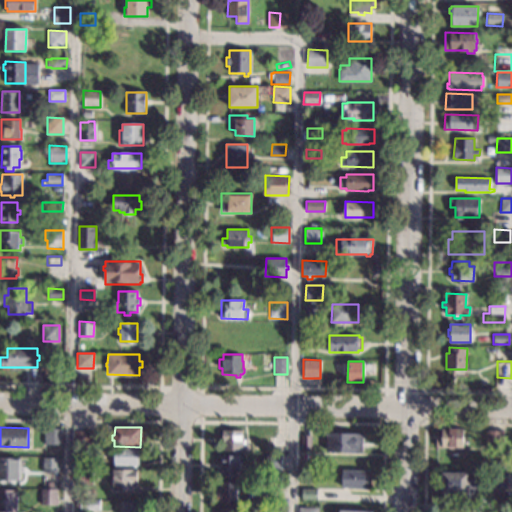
[(463,436),(466,436),(466,443),(463,443),(463,446),(436,446),(436,428),(463,429),(463,436)]
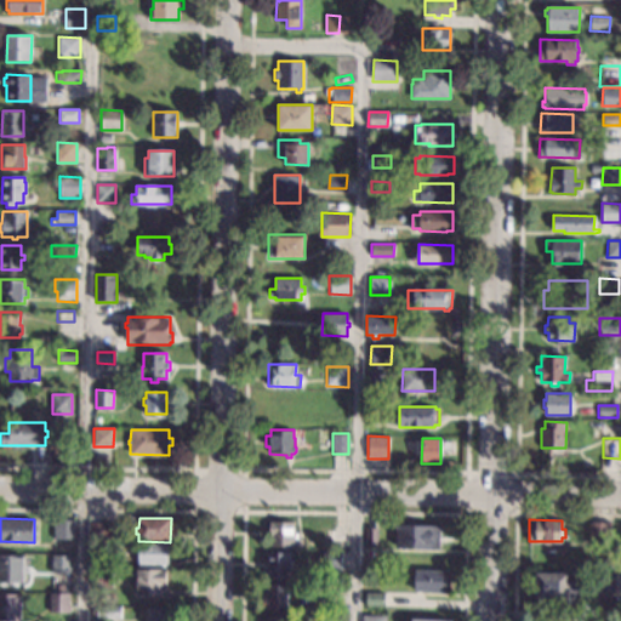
[(77,540),(53,539),(53,520),(57,520),(77,520),(77,540)]
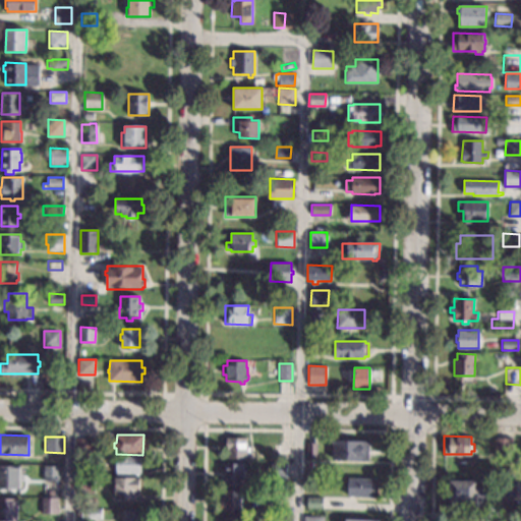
[(246,447),(249,447),(249,452),(247,452),(247,457),(227,457),(227,451),(225,451),(225,444),(226,444),(226,438),(246,438),(246,447)]
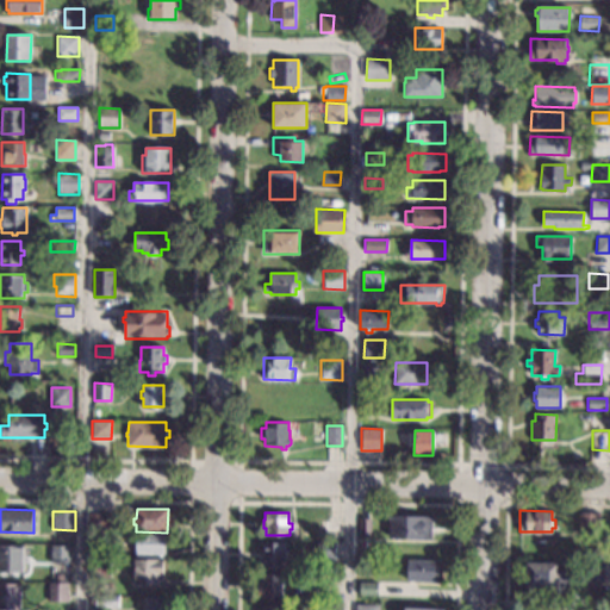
[(113,531),(88,530),(88,514),(113,514),(113,531)]
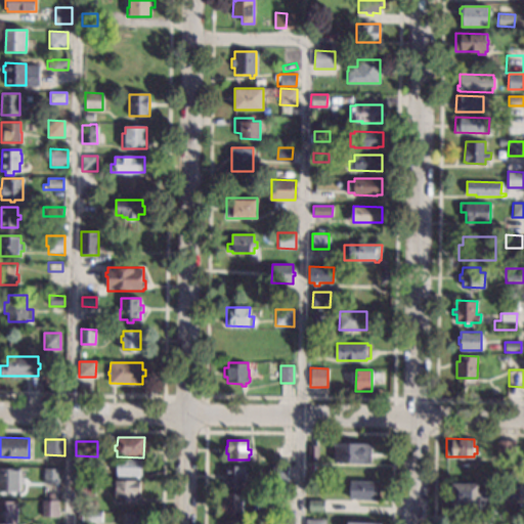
[(515,457),(496,457),(497,441),(515,441),(515,457)]
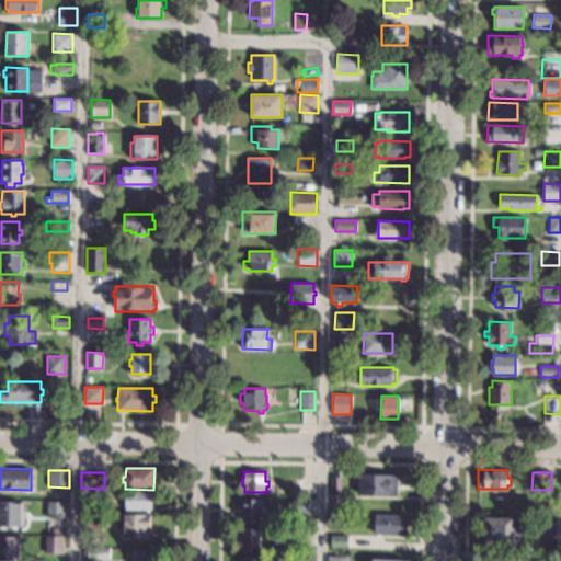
[(397,496),(357,495),(357,473),(397,474),(397,496)]
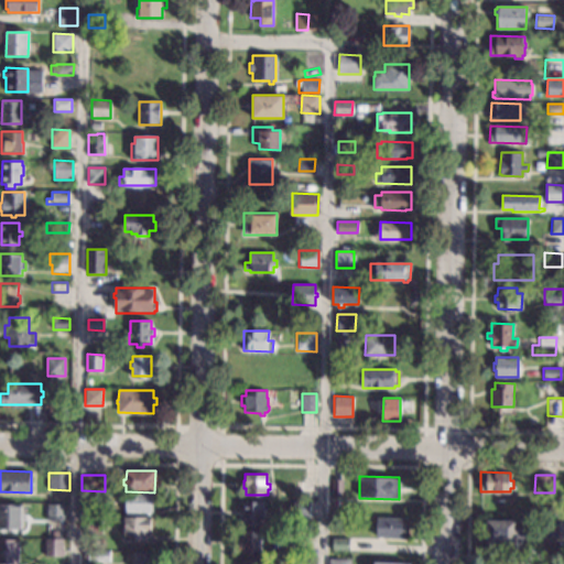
[(343,496),(332,496),(332,478),(334,478),(344,478),(343,496)]
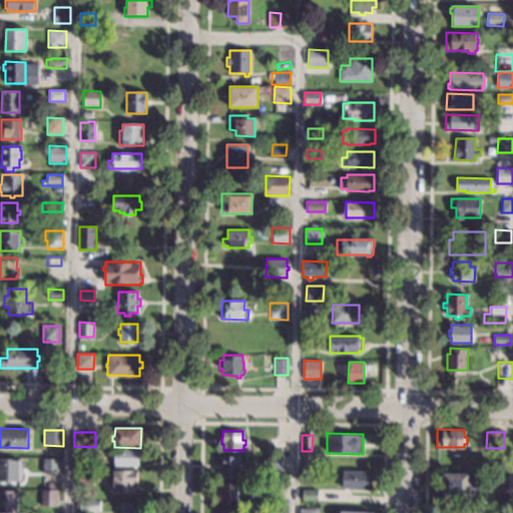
[(286,451),(270,451),(270,438),(277,438),(286,438),(286,451)]
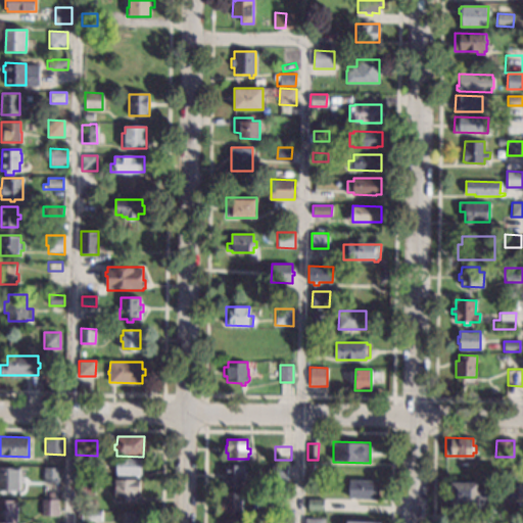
[(141,476),(117,475),(117,458),(142,458),(141,476)]
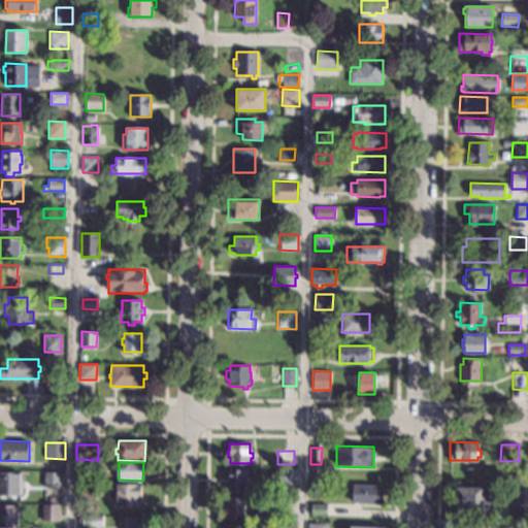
[(94,466),(94,482),(77,482),(78,465),(94,466)]
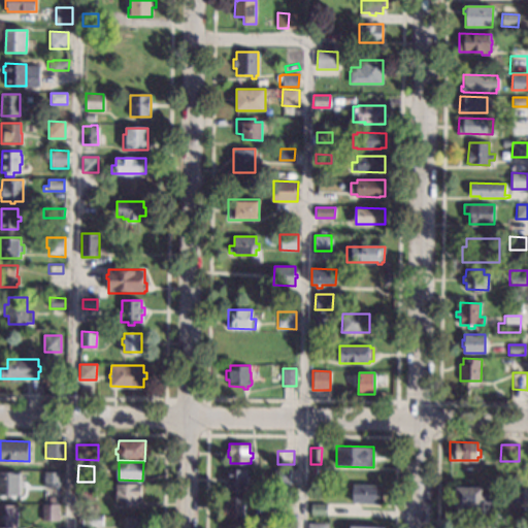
[(246,475),(248,475),(248,483),(246,483),(246,490),(228,490),(228,469),(246,469),(246,475)]
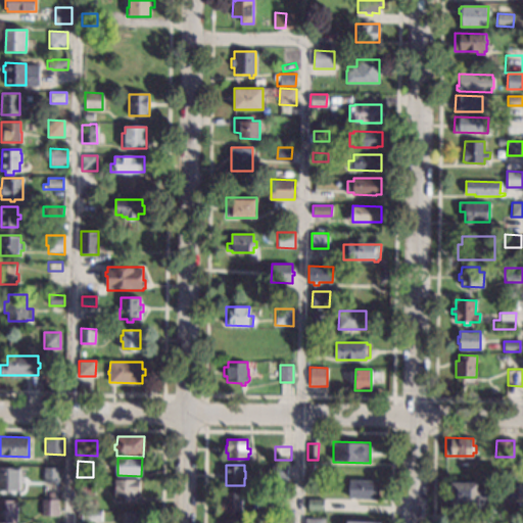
[(21,477),(24,477),(24,481),(20,481),(20,491),(0,490),(0,468),(21,468),(21,477)]
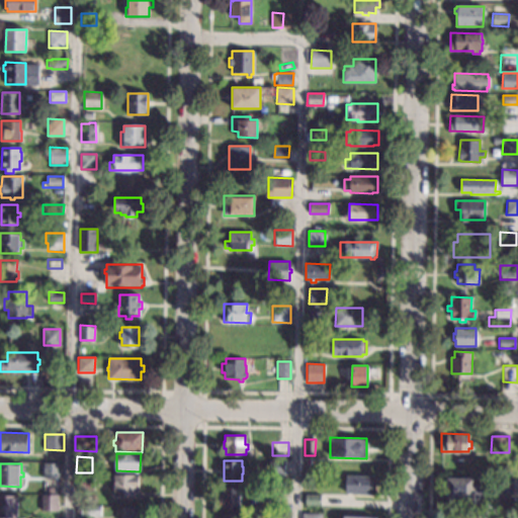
[(60,463),(60,478),(42,477),(44,463),(60,463)]
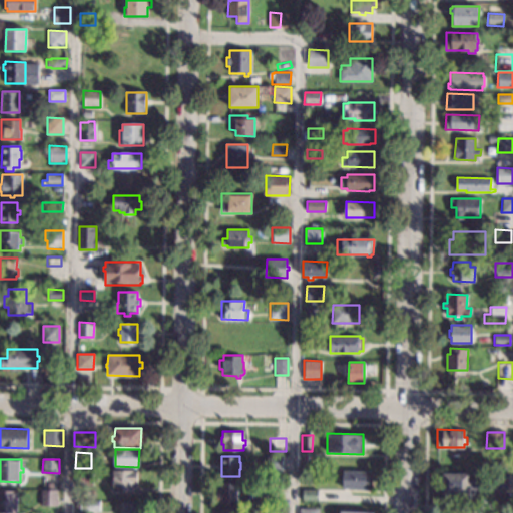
[(93,480),(78,480),(78,469),(93,470),(93,480)]
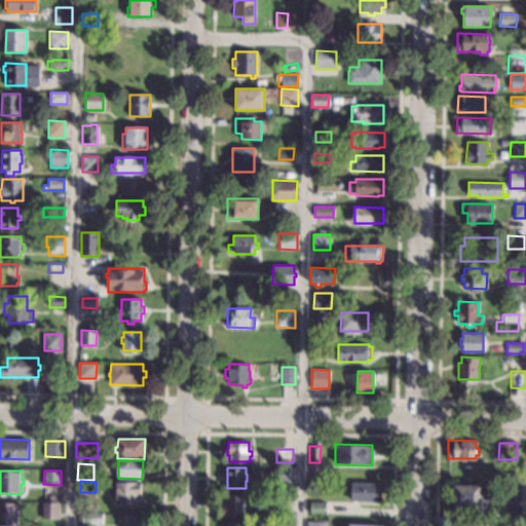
[(141,503),(115,502),(115,482),(141,482),(141,503)]
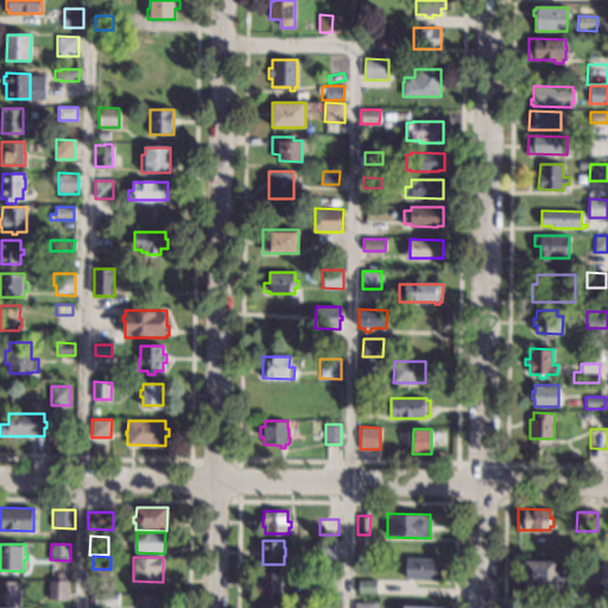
[(439,580),(406,578),(406,558),(441,559),(439,580)]
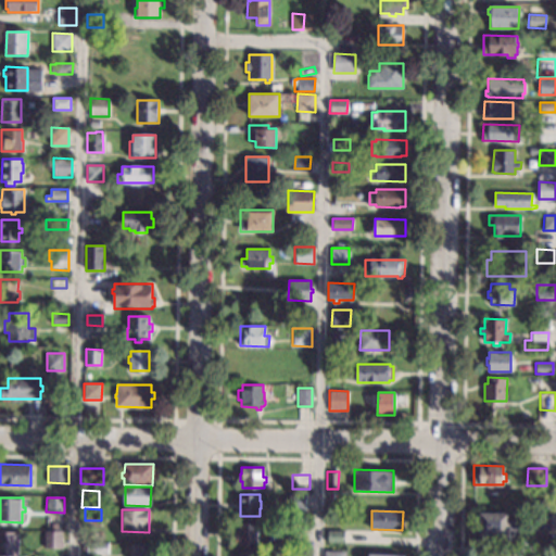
[(508,514),(508,520),(517,520),(517,536),(508,536),(508,538),(480,536),(481,513),(508,514)]
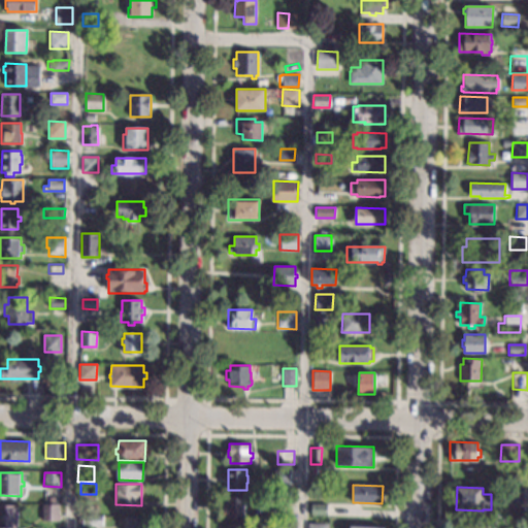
[(522,487),(522,513),(505,513),(505,487),(522,487)]
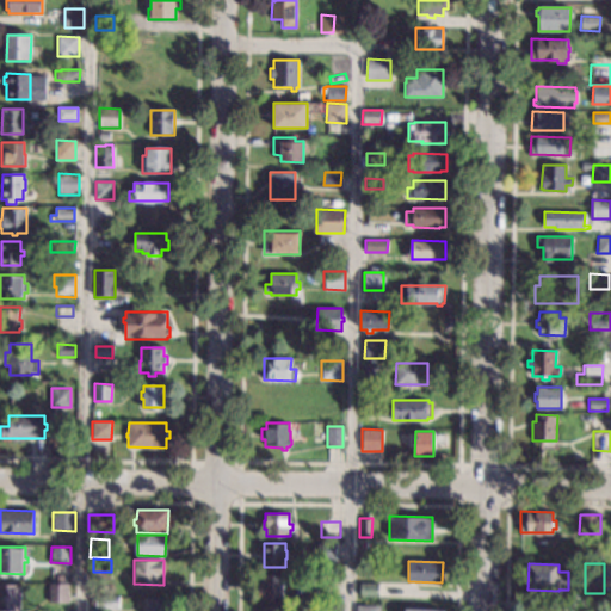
[(283,581),(285,581),(285,586),(283,586),(283,599),(263,599),(263,575),(283,575),(283,581)]
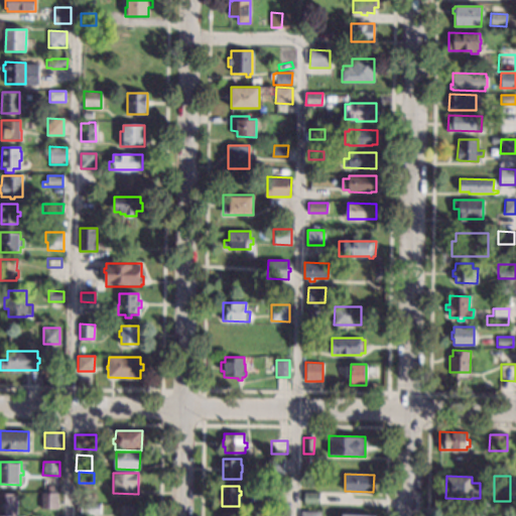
[(286,487),(286,496),(271,495),(271,486),(286,487)]
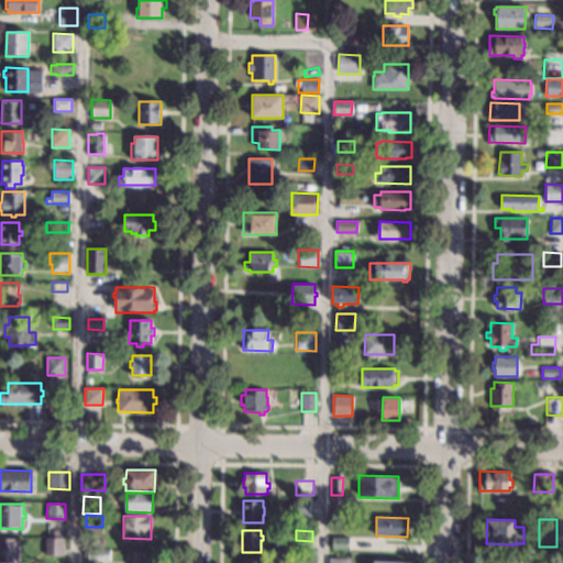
[(63,555),(45,555),(45,538),(63,538),(63,555)]
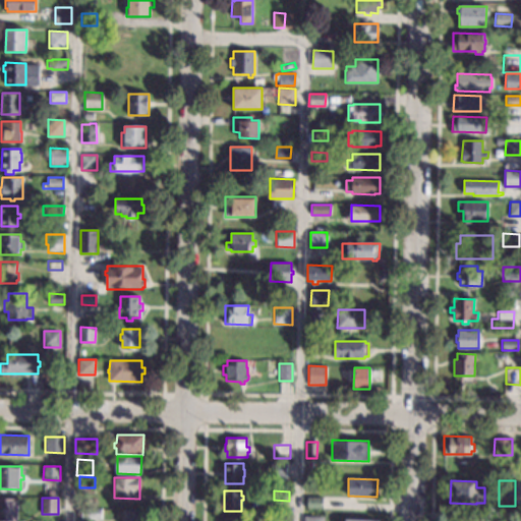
[(324,508),(306,508),(307,498),(324,498),(324,508)]
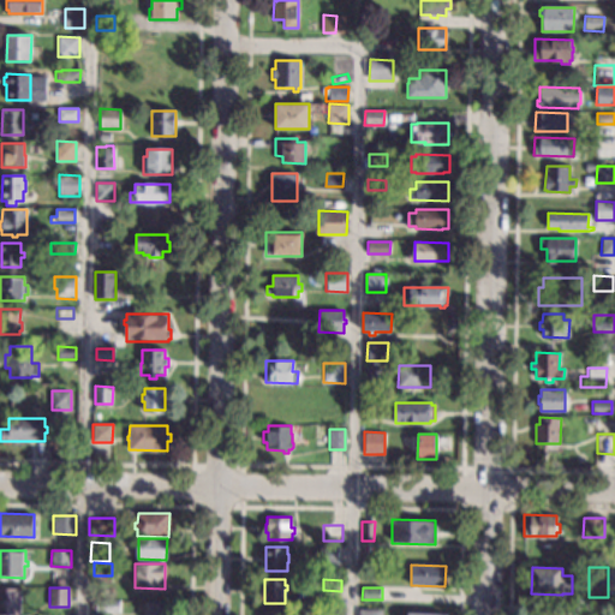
[(21,614),(0,614),(0,589),(21,589),(21,614)]
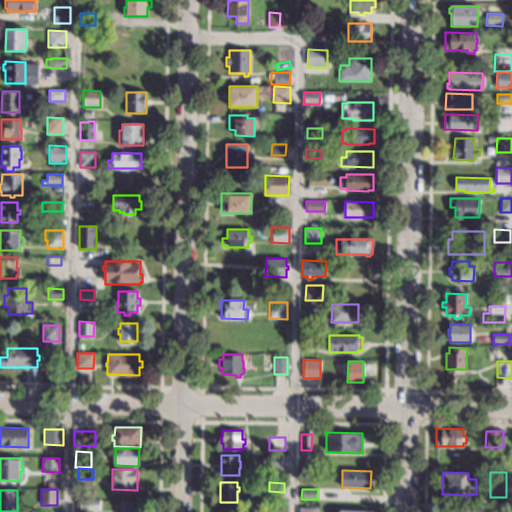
[(100,510),(80,509),(80,498),(100,499),(100,510)]
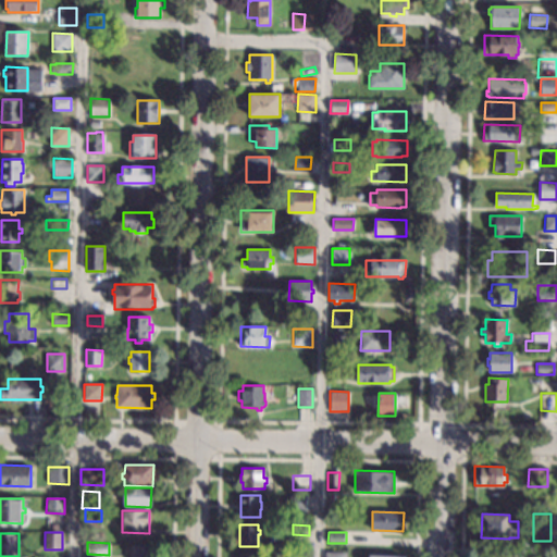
[(152,556),(135,556),(135,544),(152,545),(152,556)]
